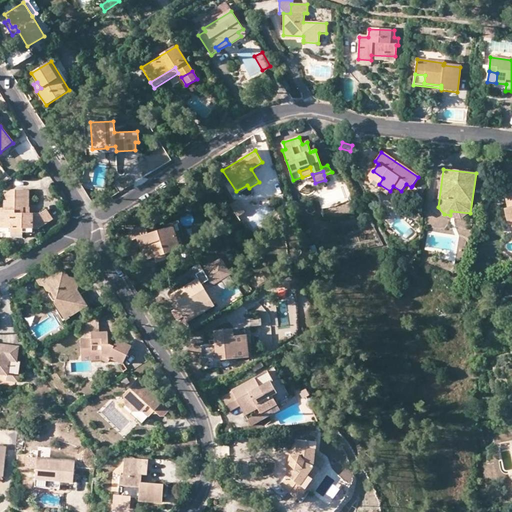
[(383,178),(373,171),(369,177),(379,184),(383,178)]
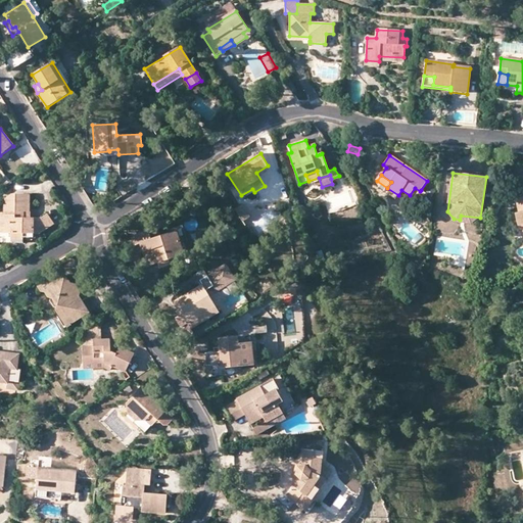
[(415,188),(410,195),(420,203),(427,193),(421,190),(420,191),(415,188)]
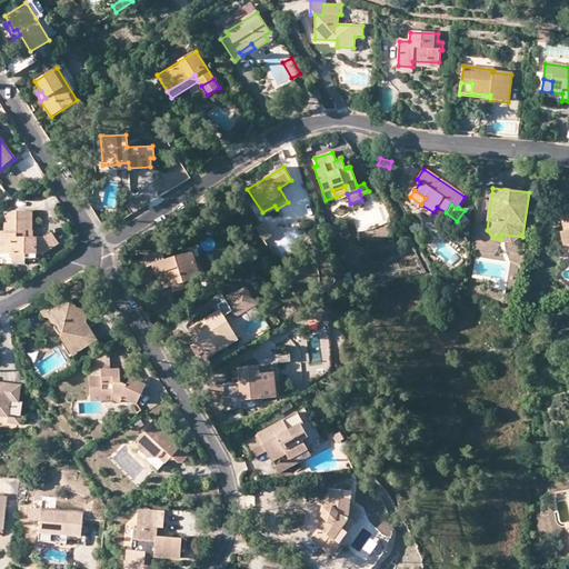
[(0,232),(0,259),(26,260),(26,257),(37,258),(37,255),(45,255),(59,243),(52,232),(46,237),(32,236),(32,211),(12,211),(6,216),(6,233),(0,232)]
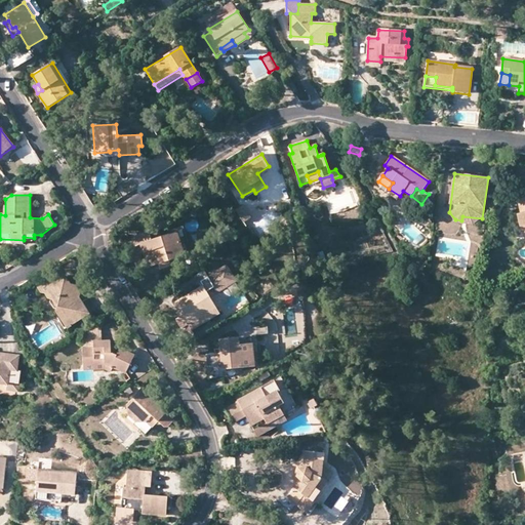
[(461,220),(455,219),(457,224),(473,225),(482,218),(462,216),(461,220)]
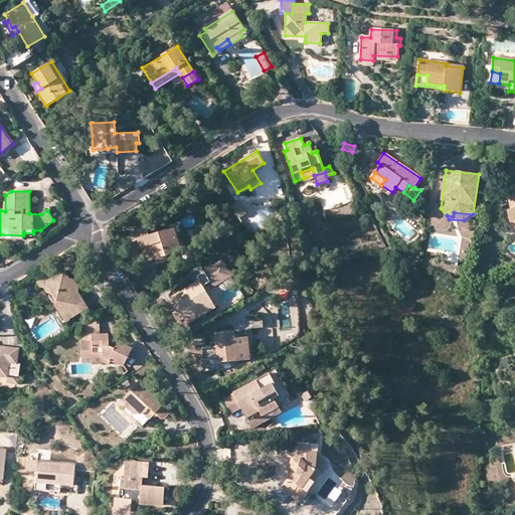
[(174,227),(181,250),(183,258),(190,254),(180,222),(173,224),(174,227)]
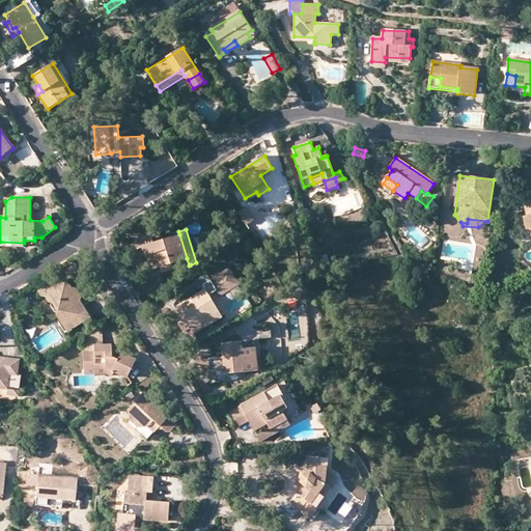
[(152,243),(164,240),(162,233),(151,236),(152,243)]
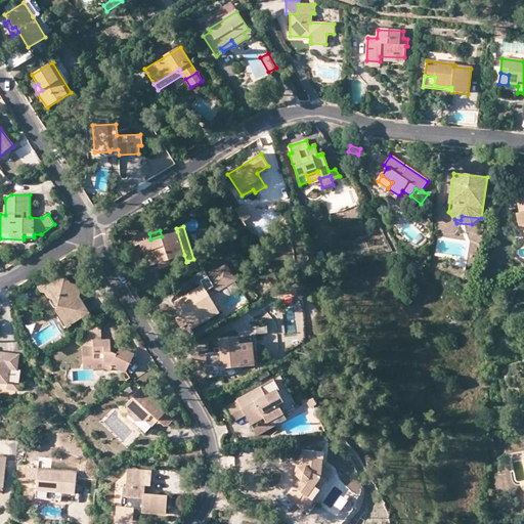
[(169,260),(184,255),(177,231),(162,236),(150,239),(149,233),(148,231),(133,236),(133,241),(134,246),(141,244),(148,267),(159,263),(169,260)]
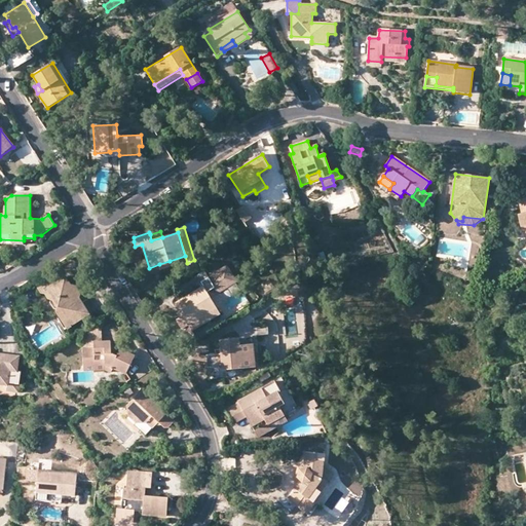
[(170,261),(159,264),(161,270),(172,267),(170,261)]
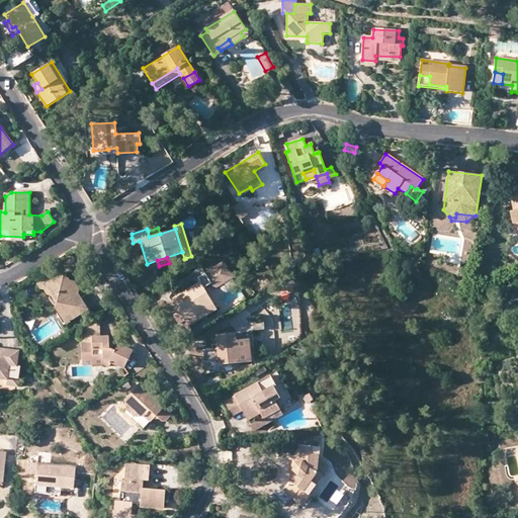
[(48,277),(37,284),(40,289),(44,289),(47,294),(51,295),(50,299),(54,305),(56,305),(55,308),(66,325),(88,310),(64,271),(53,279),(48,277)]
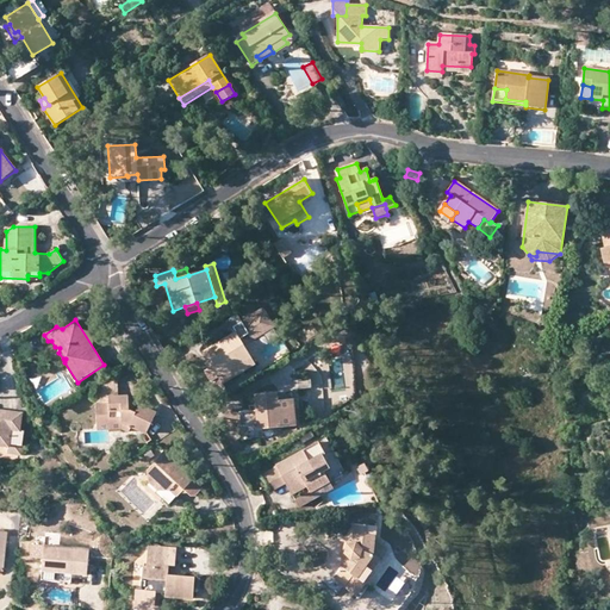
[(237,330),(243,340),(251,335),(244,325),(237,330)]
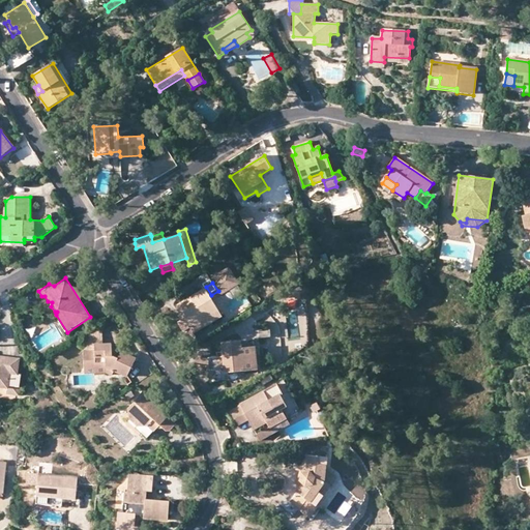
[(199,323),(218,311),(205,289),(175,306),(179,316),(183,313),(186,318),(180,321),(178,323),(183,332),(190,328),(194,333),(202,329),(199,323)]
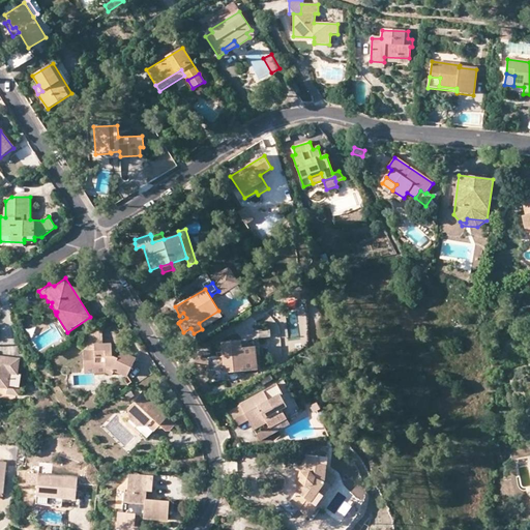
[(202,329),(222,317),(218,311),(199,323),(202,329)]
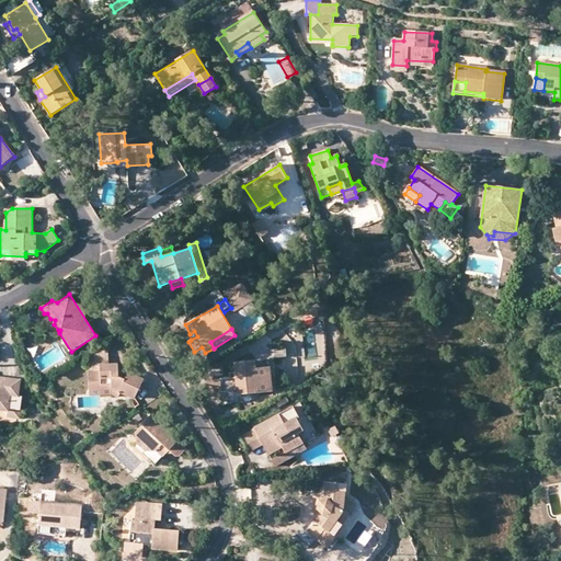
[(202,347),(194,352),(190,355),(195,365),(207,357),(205,353),(202,347)]
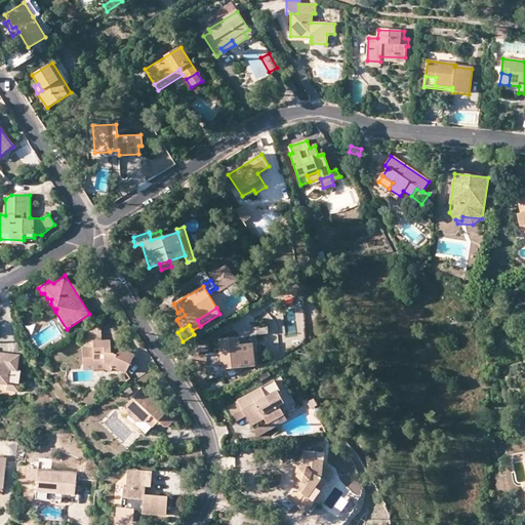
[(93,340),(101,340),(101,327),(93,327),(85,333),(86,347),(93,347),(93,340)]
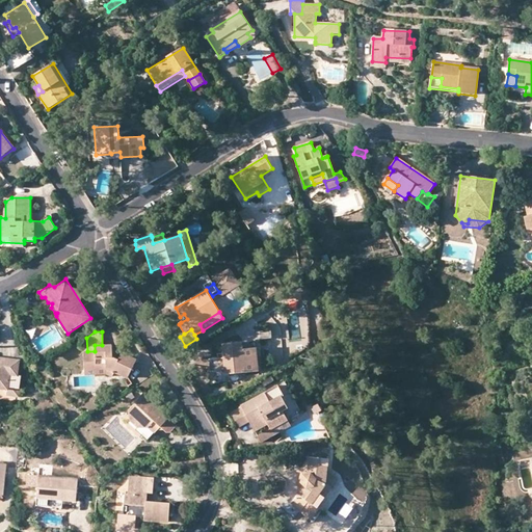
[(225,374),(258,371),(256,349),(242,350),(242,343),(223,345),(224,354),(217,354),(217,358),(209,360),(210,371),(225,370),(225,374)]
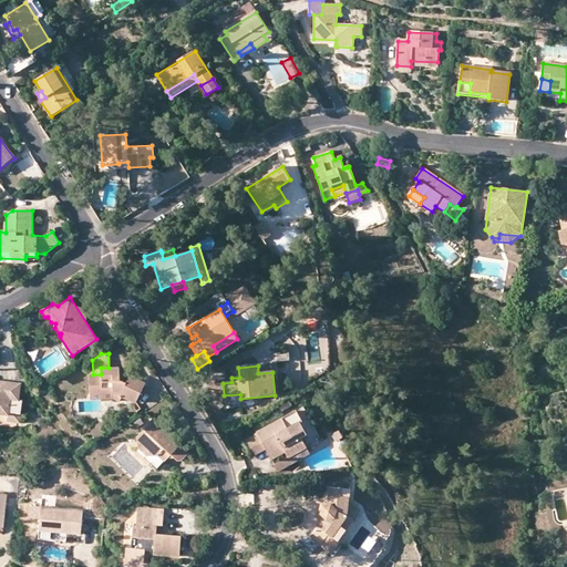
[(89,374),(90,398),(119,395),(136,404),(145,383),(120,370),(120,368),(109,368),(101,368),(101,374),(93,374),(89,374)]
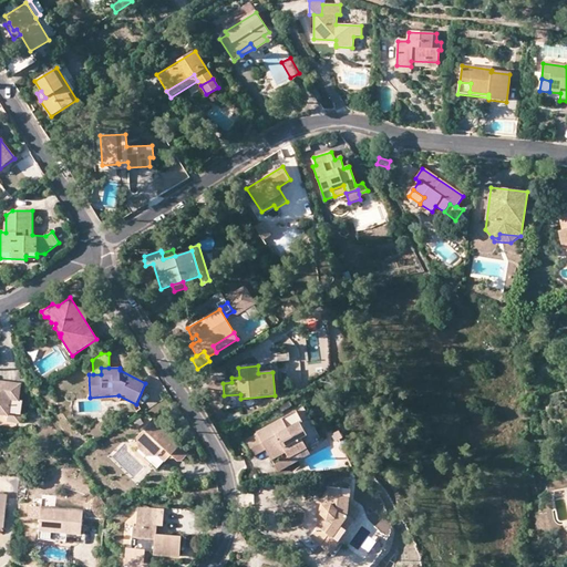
[(20,384),(0,381),(0,414),(8,415),(8,421),(20,423),(22,400),(19,400),(20,384)]
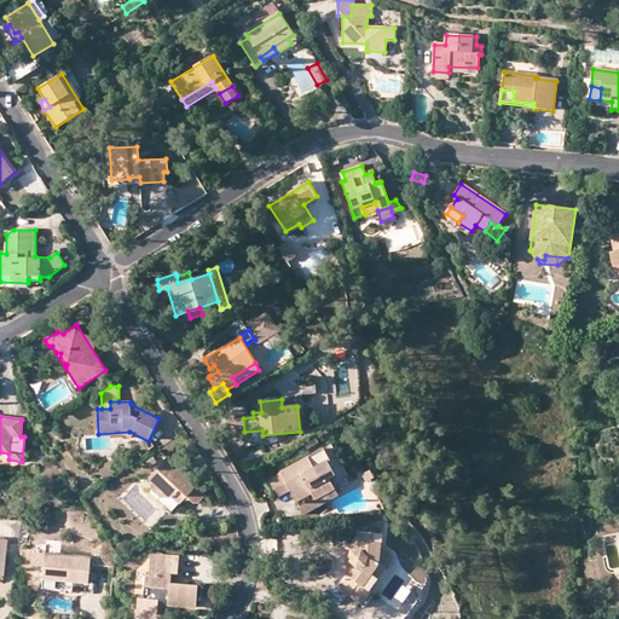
[(314,499),(334,489),(329,479),(334,475),(327,461),(329,460),(323,450),(282,472),(283,474),(266,484),(275,498),(290,490),(294,497),(308,490),(311,495),(314,499)]
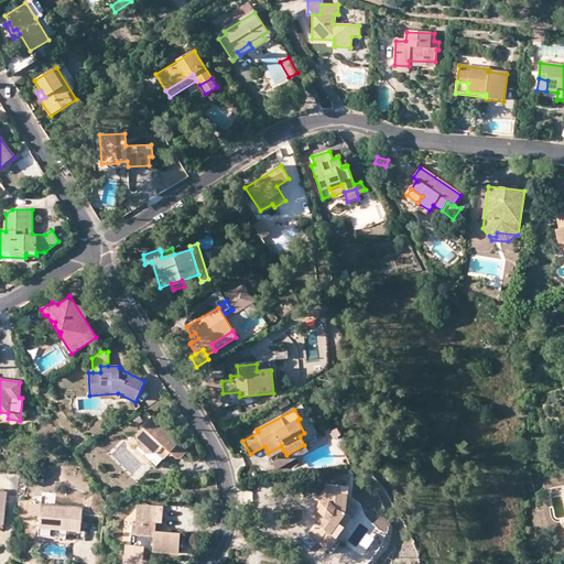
[(180,442),(153,418),(136,435),(138,446),(147,454),(158,453),(163,447),(170,453),(180,442)]
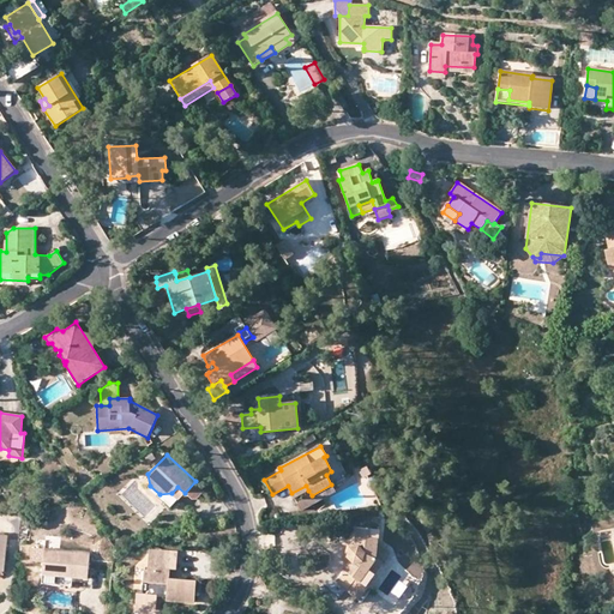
[(379,470),(374,463),(368,467),(372,474),(379,470)]
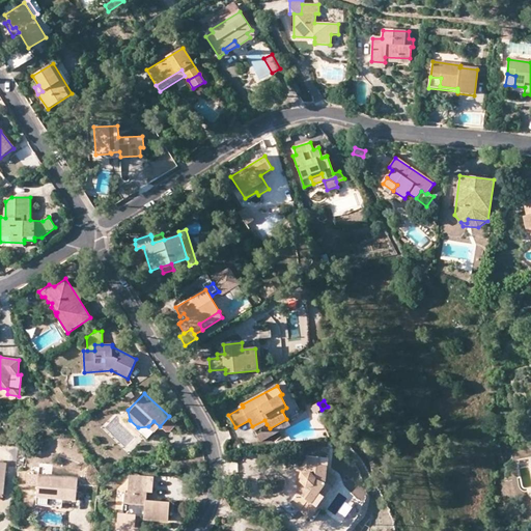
[(176,423),(169,416),(160,426),(166,431),(170,430),(176,423)]
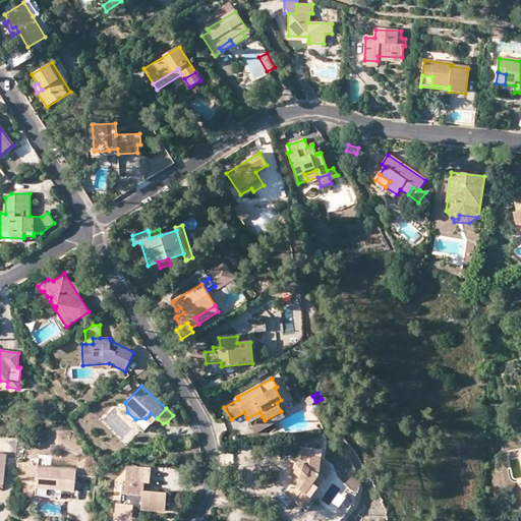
[(256,433),(285,417),(281,411),(265,420),(252,427),(256,433)]
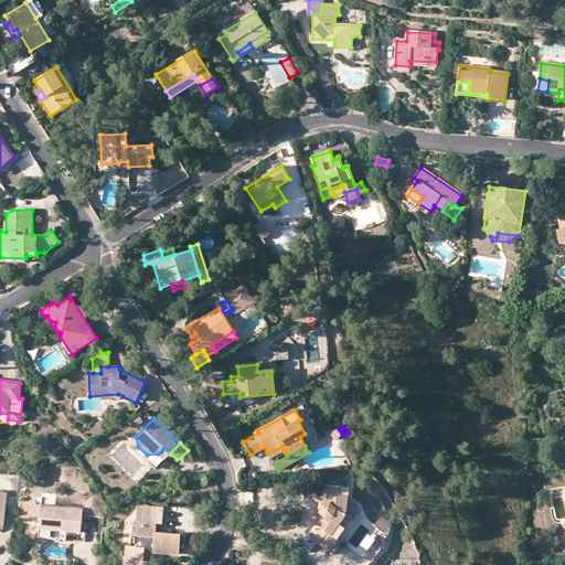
[(281,447),(268,454),(272,458),(284,451),(281,447)]
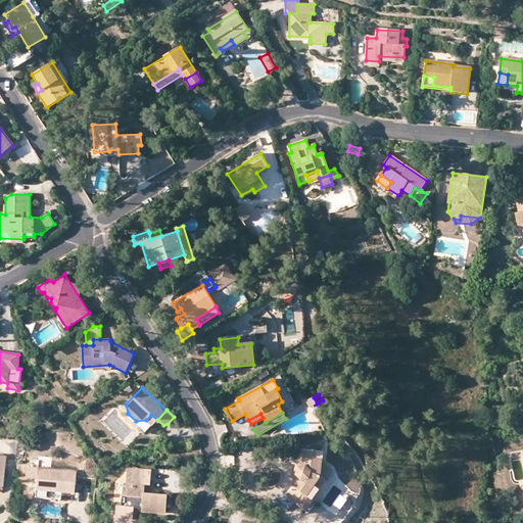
[(321,475),(322,452),(303,449),(302,464),(296,465),(292,474),(297,478),(286,494),(296,502),(294,504),(305,511),(314,500),(312,498),(325,479),(321,475)]
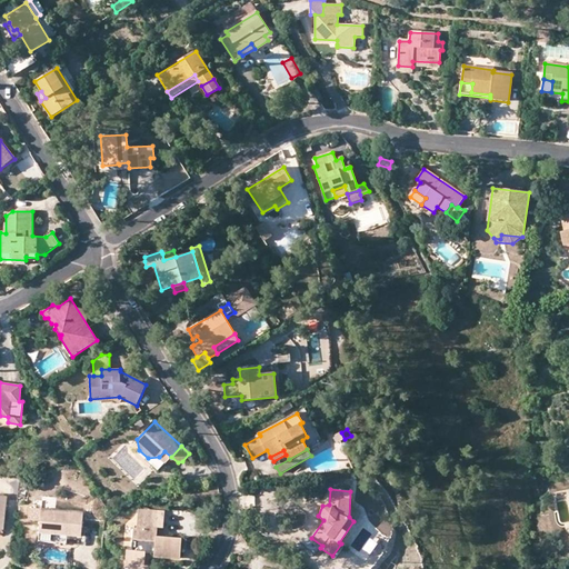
[(41,509),(39,533),(66,536),(81,537),(83,513),(41,509)]
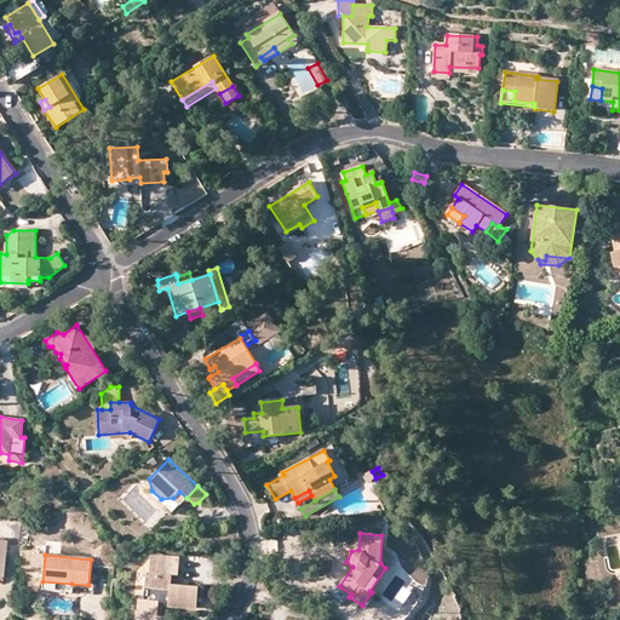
[(179,557),(150,555),(149,577),(145,577),(144,601),(138,600),(136,619),(162,619),(162,616),(158,615),(158,602),(166,602),(166,590),(170,590),(168,607),(196,609),(199,586),(174,585),(176,575),(178,575),(179,557)]
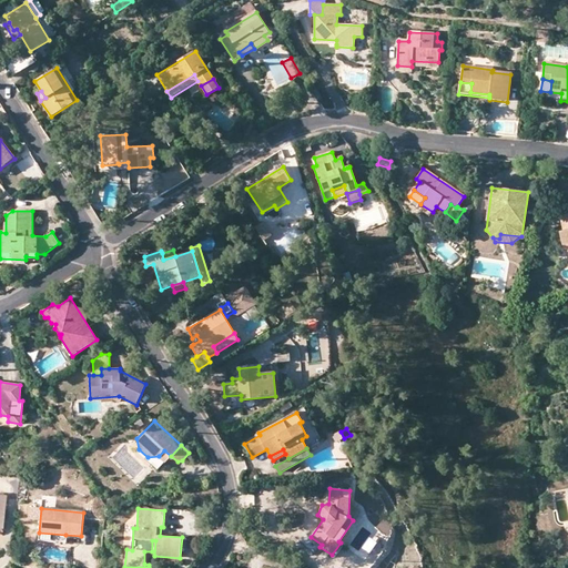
[(66,543),(66,535),(39,533),(39,539),(66,543)]
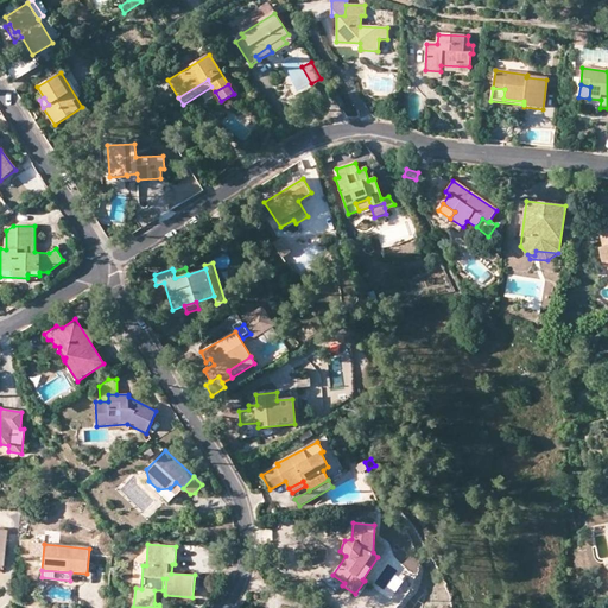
[(369,584),(365,581),(355,594),(360,597),(369,584)]
